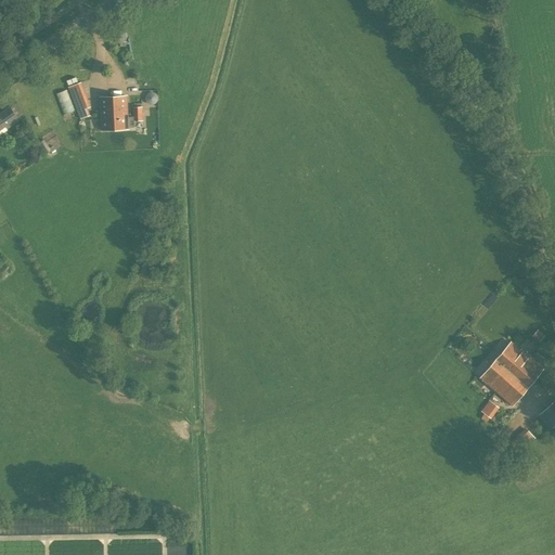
[(115,41),(116,41),(117,42),(118,42),(119,42),(120,42),(121,42),(123,42),(124,41),(124,40),(125,39),(126,38),(126,37),(126,36),(125,34),(124,33),(123,31),(121,31),(120,30),(119,30),(118,30),(117,31),(116,31),(115,33),(115,34),(114,34),(114,35),(114,36),(114,37),(114,38),(114,39),(115,40),(115,41)]
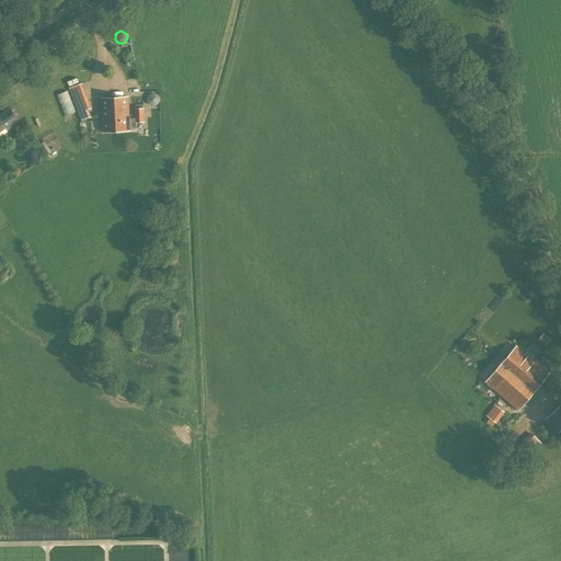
[(82,119),(94,116),(82,83),(70,87),(82,119)]
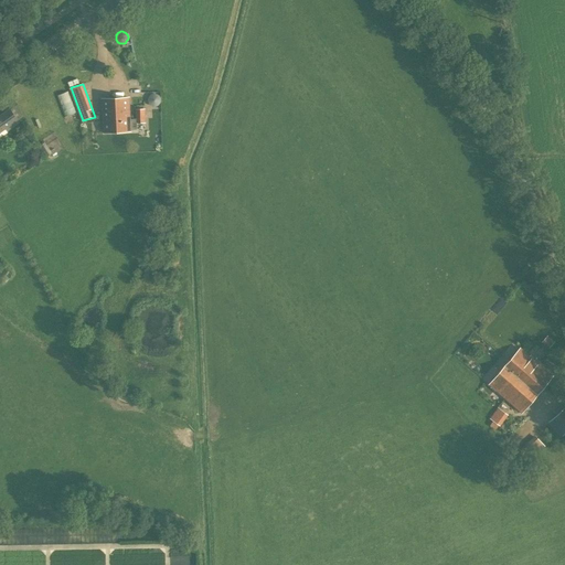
[(128,97),(102,98),(104,132),(130,131),(129,129),(136,129),(136,123),(136,118),(129,119),(128,97)]
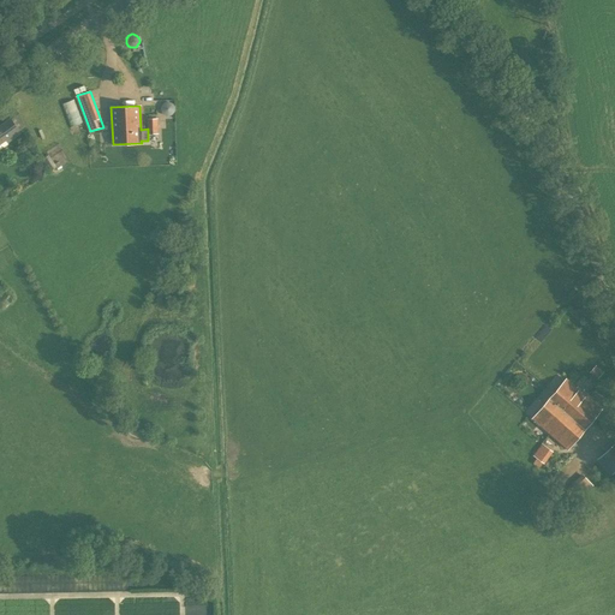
[(161,118),(161,119),(162,119),(162,120),(163,121),(165,123),(166,123),(167,123),(168,123),(169,123),(171,123),(171,121),(172,121),(173,120),(174,119),(174,118),(174,117),(174,115),(174,114),(174,113),(173,113),(173,112),(172,111),(171,109),(169,109),(167,109),(166,109),(165,109),(163,111),(162,112),(161,113),(161,114),(161,115),(161,117),(161,118)]
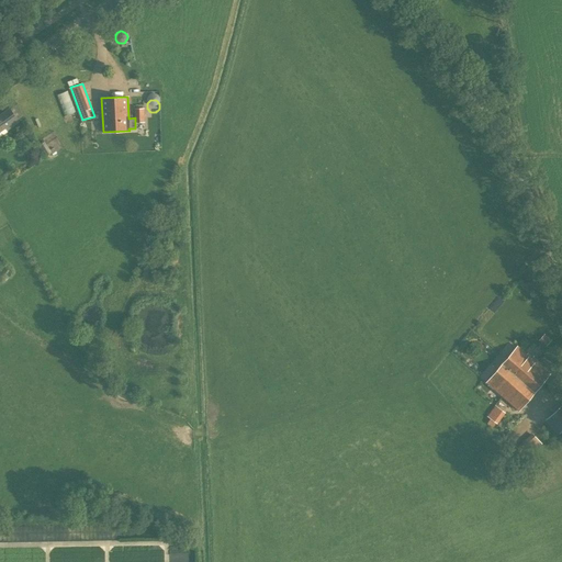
[(145,122),(144,108),(134,109),(135,117),(135,122),(145,122)]
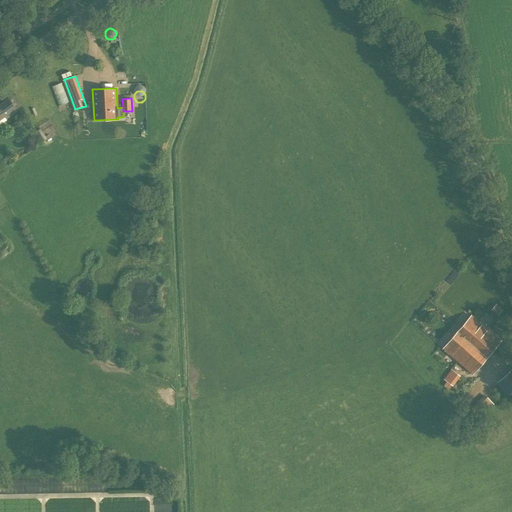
[(0,105),(0,124),(7,120),(6,118),(16,110),(9,99),(0,105)]
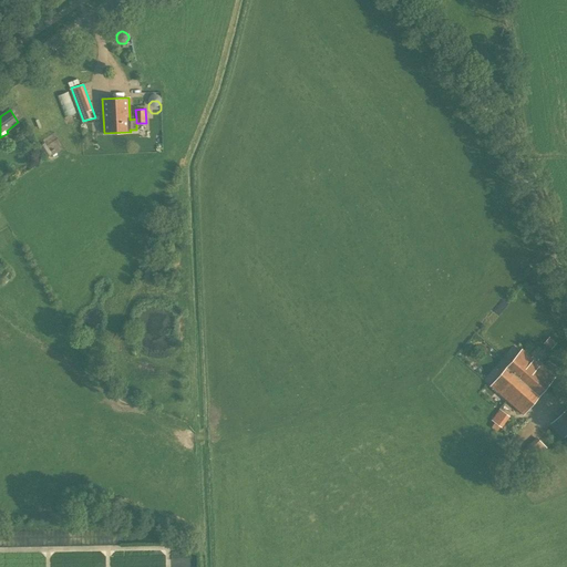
[(162,126),(162,116),(150,116),(150,127),(162,126)]
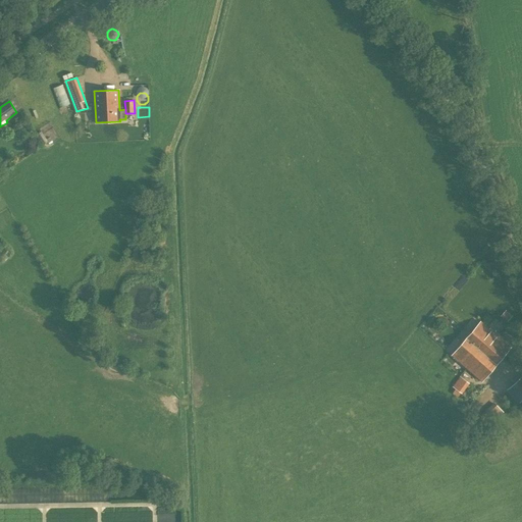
[(37,135),(43,145),(48,142),(42,132),(37,135)]
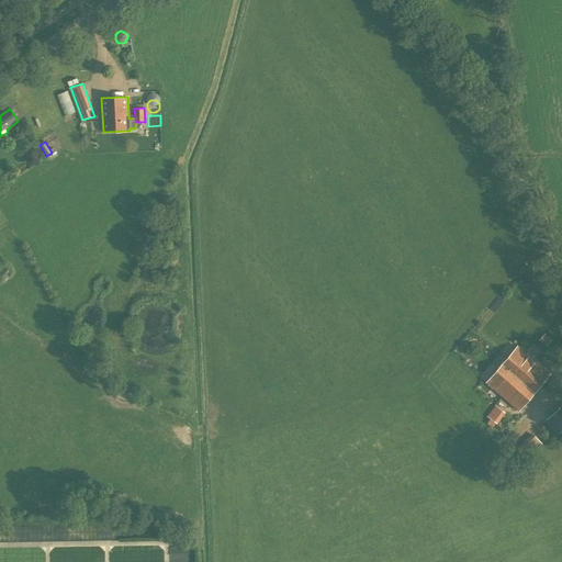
[(546,334),(541,339),(548,345),(552,339),(546,334)]
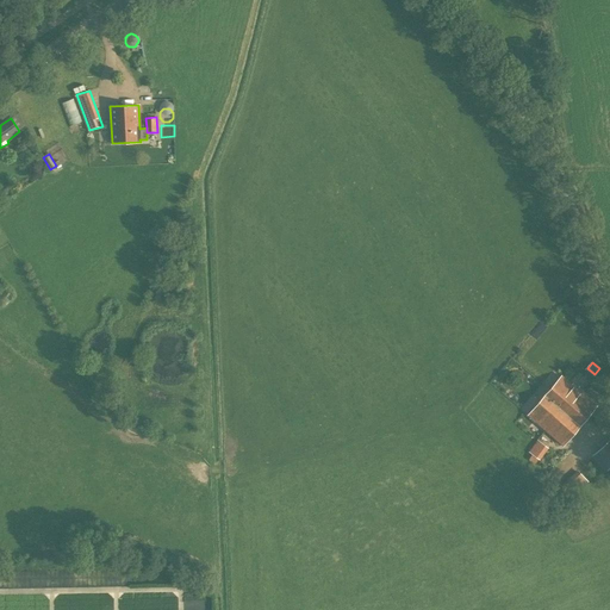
[(561,375),(549,390),(585,419),(597,405),(572,384),(572,385),(561,375)]
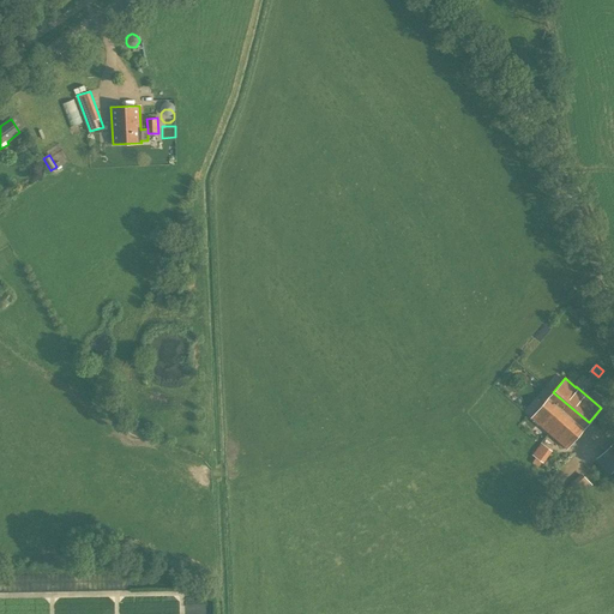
[(589,422),(553,392),(531,417),(566,449),(589,422)]
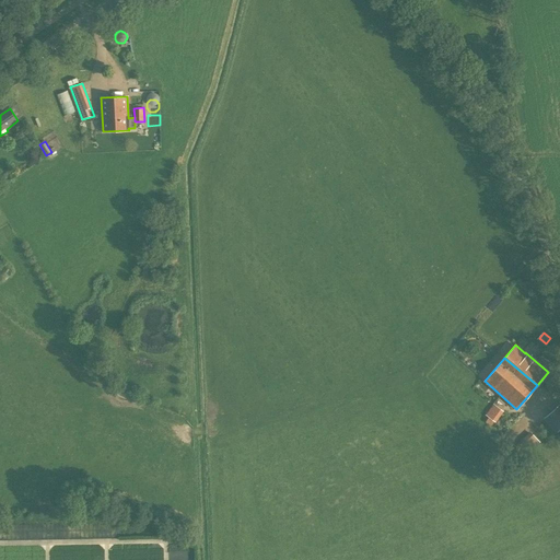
[(559,403),(544,418),(557,432),(559,429),(559,403)]
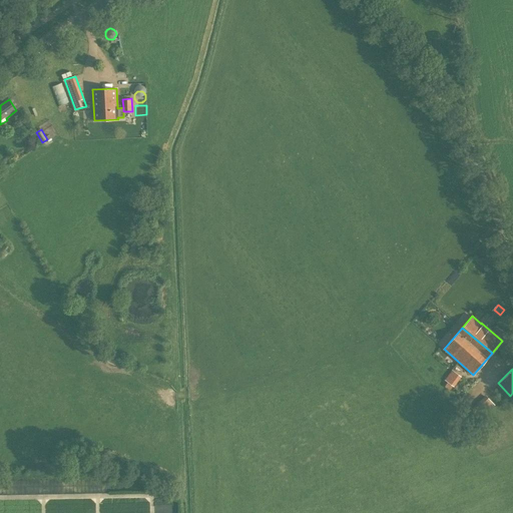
[(445,380),(453,386),(461,377),(452,370),(445,380)]
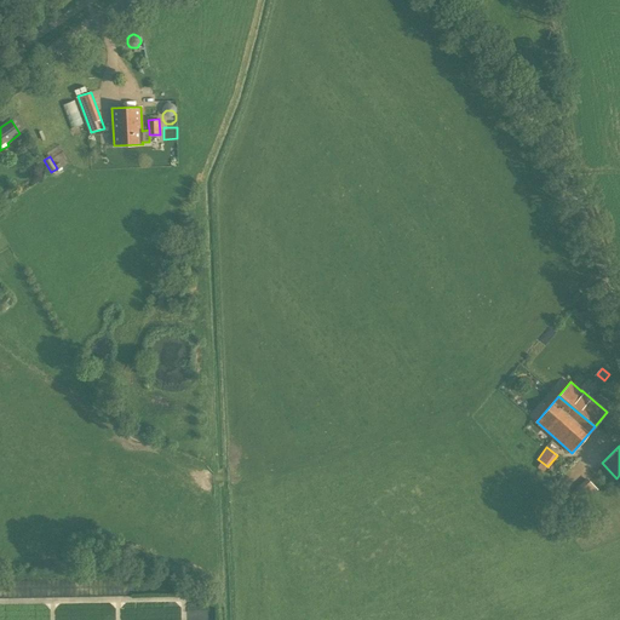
[(570,497),(583,509),(601,492),(589,480),(570,497)]
